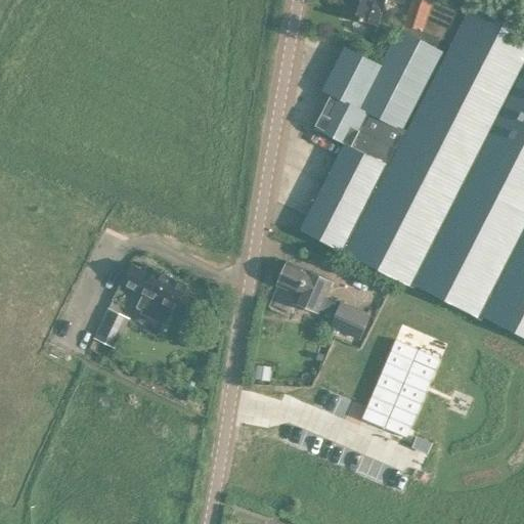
[(347,0),(343,12),(377,25),(384,0),(394,0),(401,2),(401,0),(347,0)]
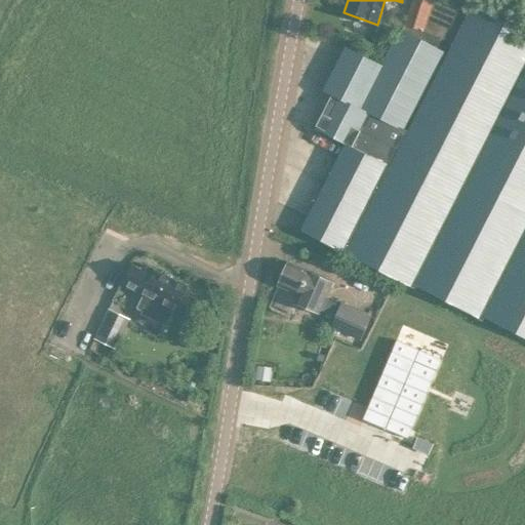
[(421,30),(431,0),(409,0),(402,23),(421,30)]
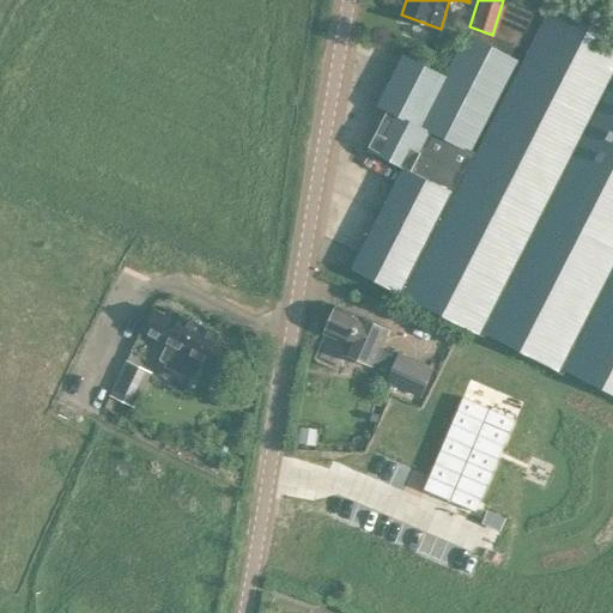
[(552,0),(503,0),(492,35),(489,44),(497,48),(521,60),(550,4),(551,4),(552,0)]
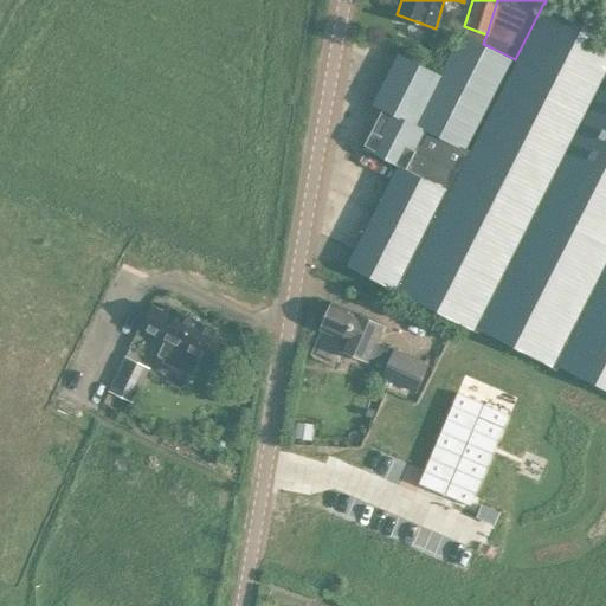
[(605,34),(545,4),(515,59),(514,59),(510,57),(392,288),(477,330),(478,328),(555,367),(556,365),(605,388),(605,34)]
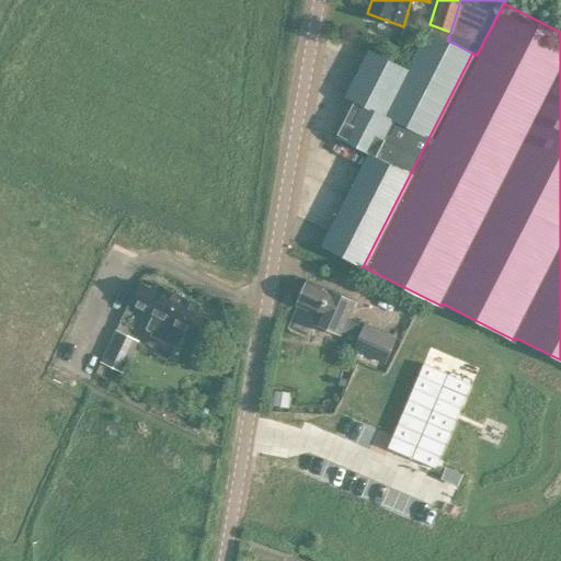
[(320,244),(363,266),(472,53),(455,44),(447,41),(425,30),(405,69),(367,49),(343,95),(352,100),(334,136),(367,152),(320,244)]
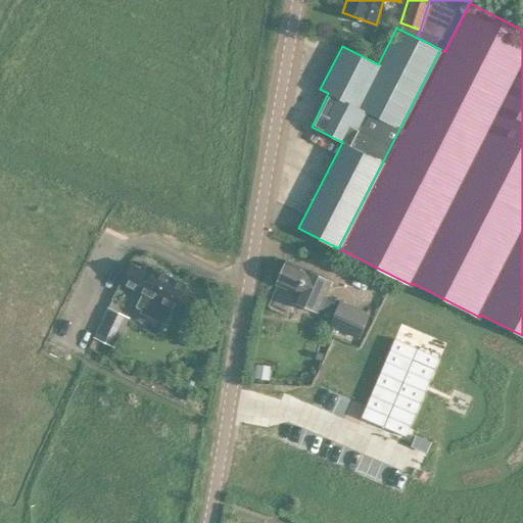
[(332,314),(328,323),(358,336),(368,313),(338,299),(337,302),(321,295),(328,279),(284,259),(274,282),(295,291),(292,300),(315,311),(316,306),(332,314)]
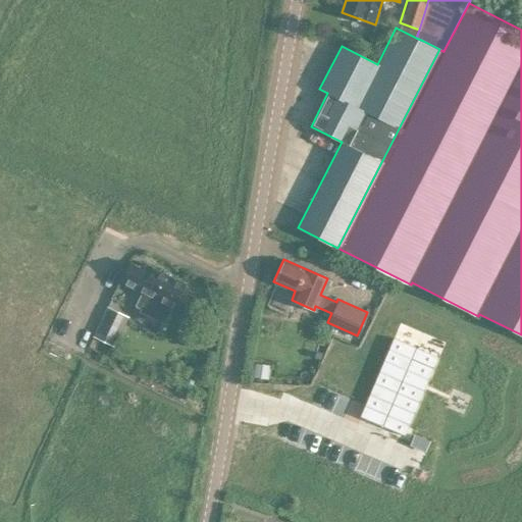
[(139,312),(162,323),(170,305),(171,306),(184,282),(140,261),(138,265),(129,261),(120,280),(142,291),(135,305),(141,308),(139,312)]
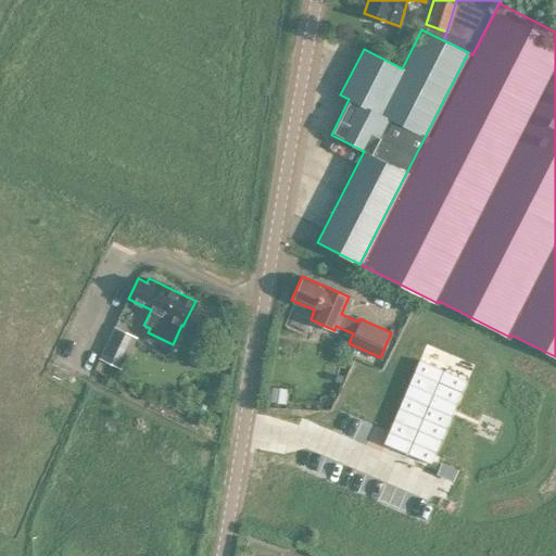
[(98,357),(118,366),(133,336),(113,326),(98,357)]
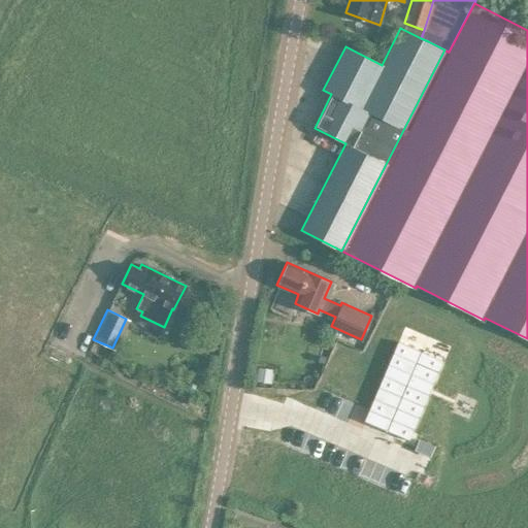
[(397,340),(363,420),(408,439),(442,360),(397,340)]
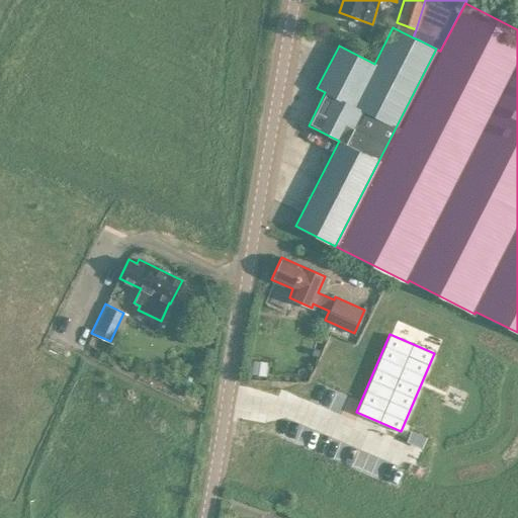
[(265,360),(250,358),(248,372),(263,374),(265,360)]
